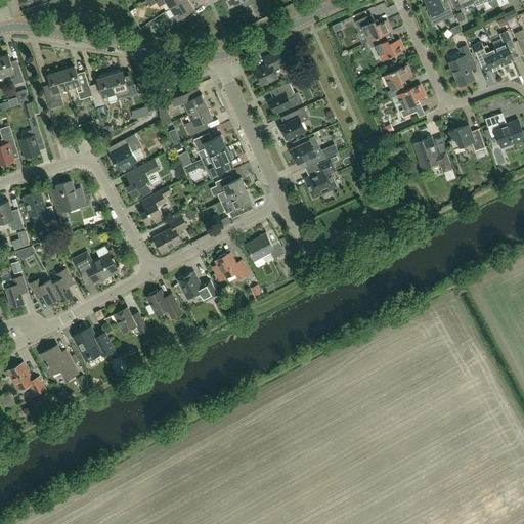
[(148,0),(146,1),(149,7),(157,2),(160,6),(167,2),(171,9),(184,0),(148,0)]
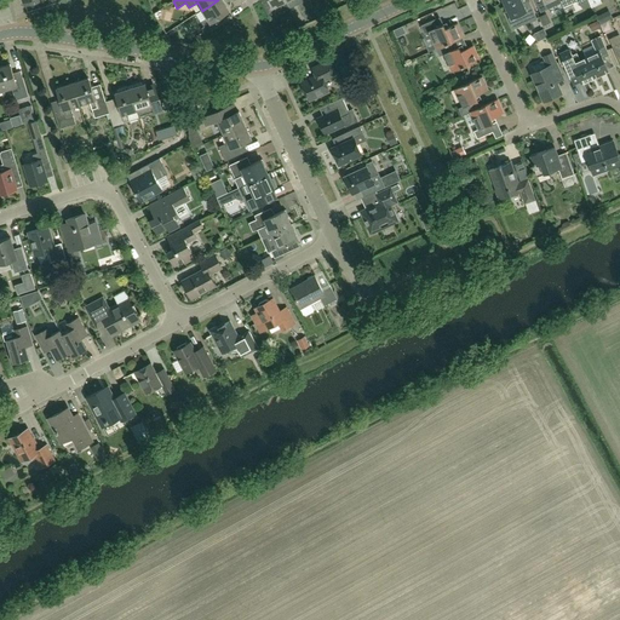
[(220,0),(218,0),(202,11),(207,18),(200,22),(204,28),(201,29),(205,35),(222,24),(218,18),(229,12),(220,0)]
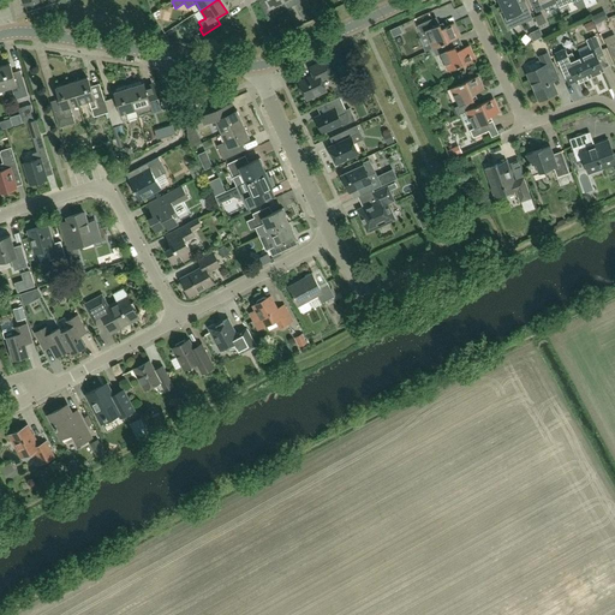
[(284,1),(282,0),(263,0),(258,3),(268,21),(274,18),(273,15),(287,9),(284,1)]
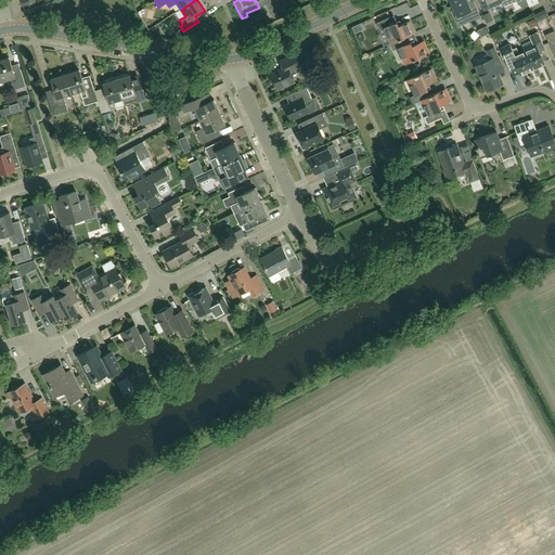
[(270,0),(255,0),(256,1),(258,0),(263,0),(269,11),(274,9),(270,0)]
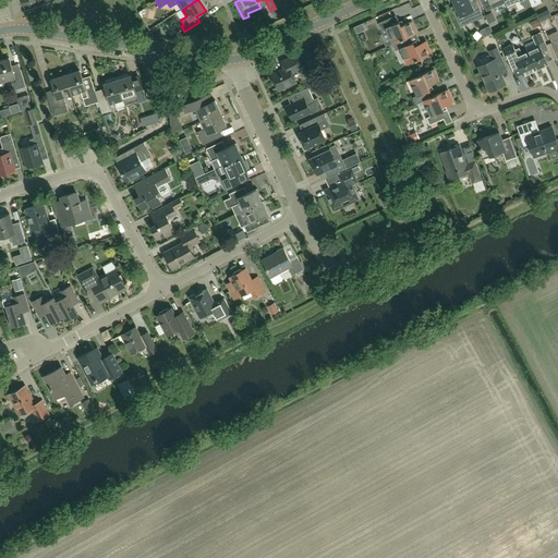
[(453,0),(461,15),(459,16),(463,25),(472,22),(484,16),(477,1),(472,4),(470,0),(453,0)]
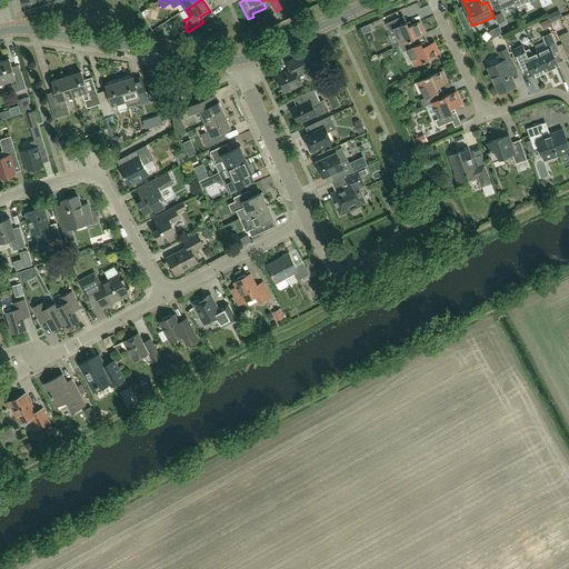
[(517,7),(518,7),(515,0),(491,0),(497,11),(515,2),(517,7)]
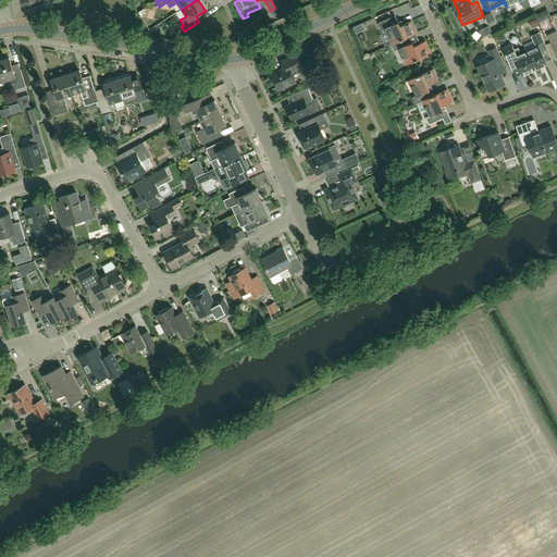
[(495,20),(491,12),(484,14),(487,23),(495,20)]
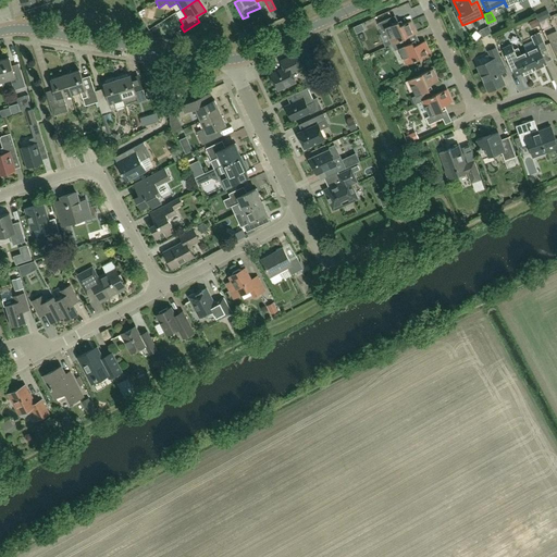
[(393,44),(411,35),(417,33),(410,21),(400,25),(398,22),(395,23),(393,16),(379,23),(382,31),(385,28),(393,44)]
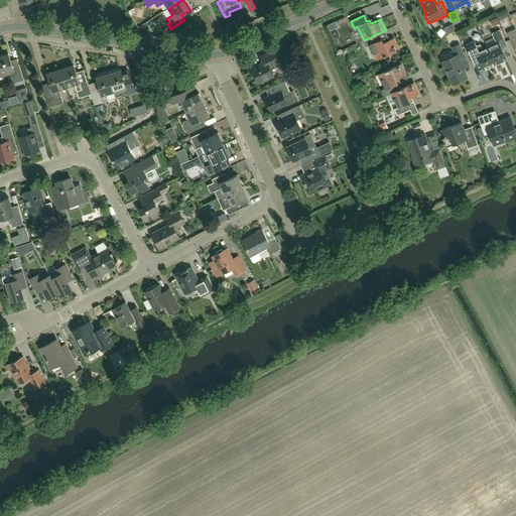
[(335,22),(328,25),(331,30),(332,29),(337,27),(335,22)]
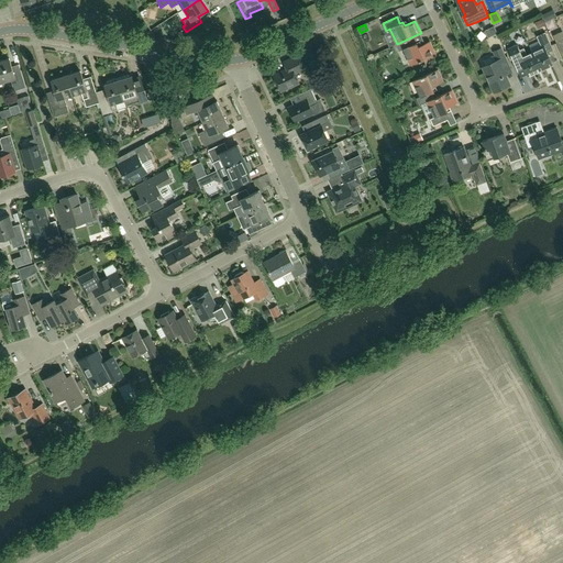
[(562,32),(562,31),(553,35),(556,42),(562,56),(562,32)]
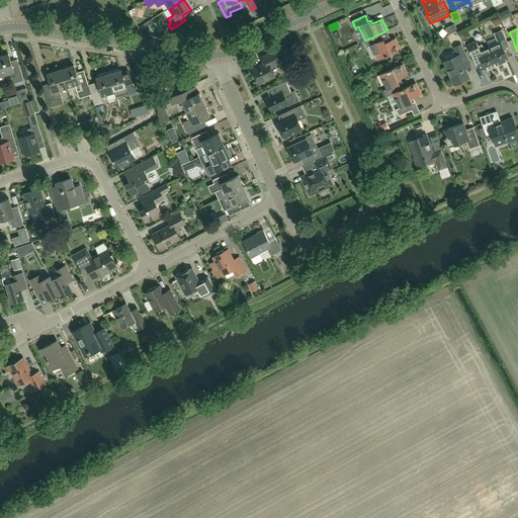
[(491,48),(498,64),(509,59),(504,48),(510,46),(503,29),(495,33),(499,44),(491,48)]
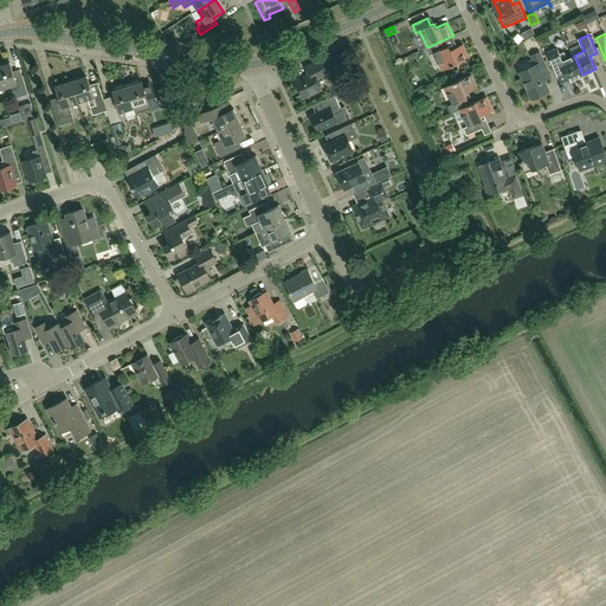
[(447,38),(427,47),(431,55),(434,53),(443,70),(469,58),(462,45),(451,50),(449,45),(445,47),(442,42),(447,38)]
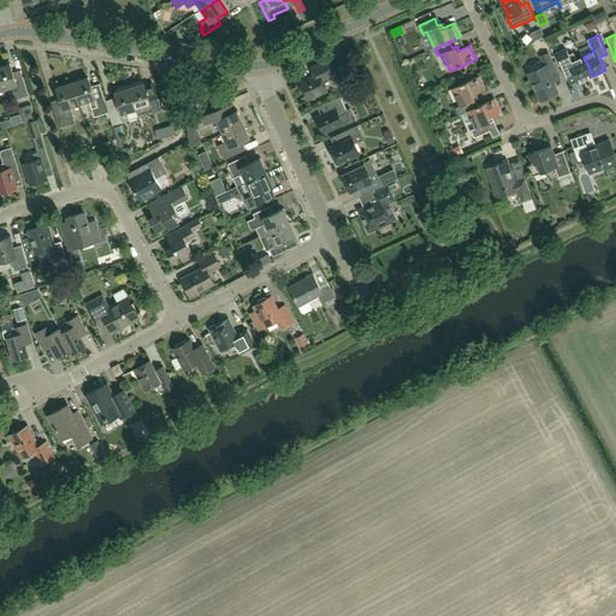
[(592,76),(584,57),(576,60),(573,53),(569,54),(567,49),(557,54),(572,84),(579,81),(579,82),(592,76)]
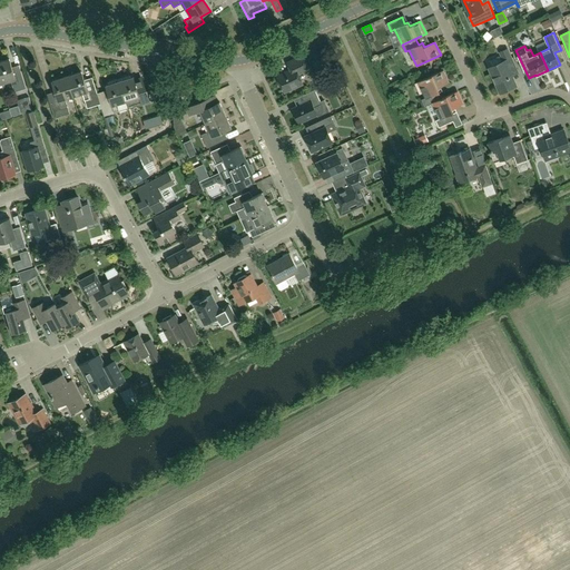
[(509,70),(517,67),(508,49),(501,52),(505,61),(490,68),(501,91),(516,85),(509,70)]
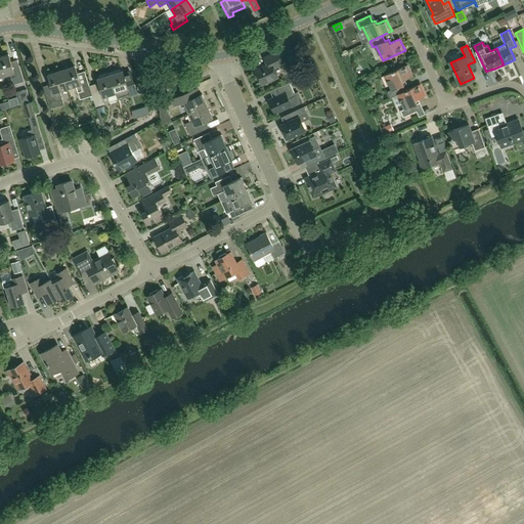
[(274,69),(284,64),(277,51),(264,57),(267,63),(255,70),(262,85),(278,78),(274,69)]
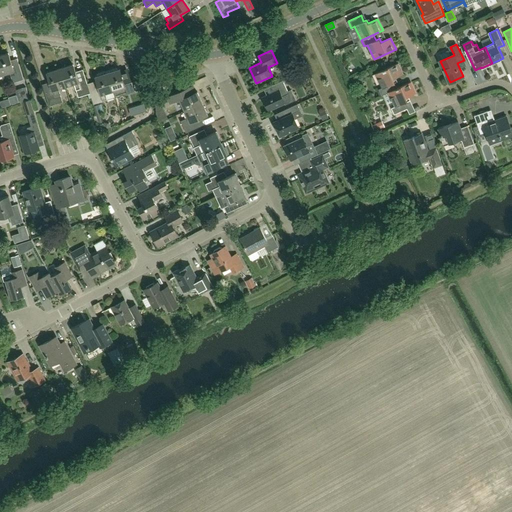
[(0,55),(0,70),(1,75),(9,73),(13,83),(24,80),(19,64),(12,66),(8,53),(0,55)]
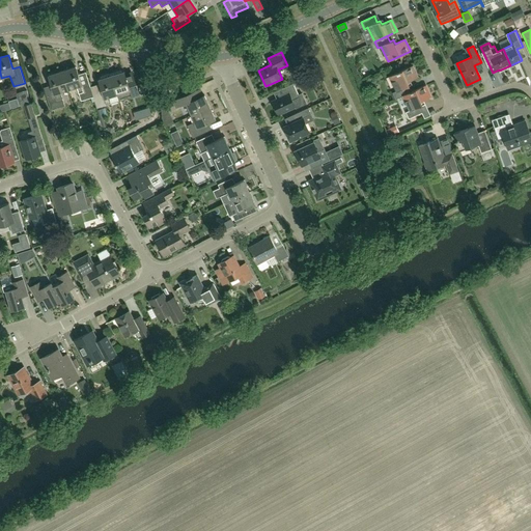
[(396,100),(399,98),(403,95),(409,93),(406,87),(410,85),(408,82),(418,77),(413,66),(390,77),(396,91),(393,92),(396,100)]
